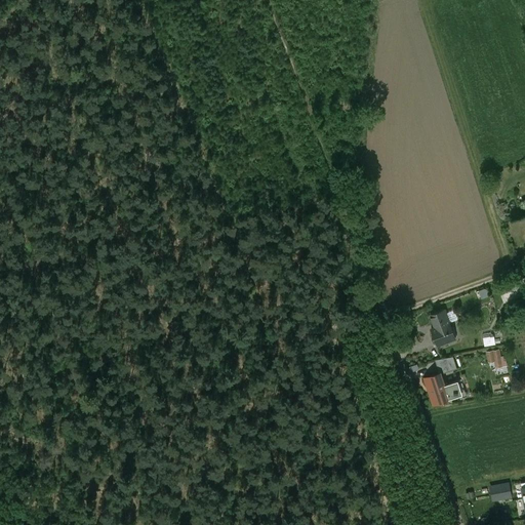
[(481,291),(483,296),(491,292),(489,287),(481,291)]
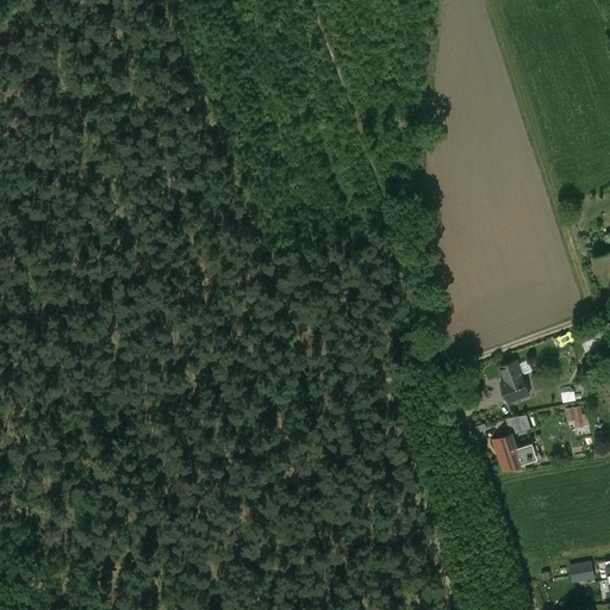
[(516,361),(499,367),(505,381),(502,384),(509,402),(528,394),(529,394),(522,375),(521,374),(517,365),(516,361)]
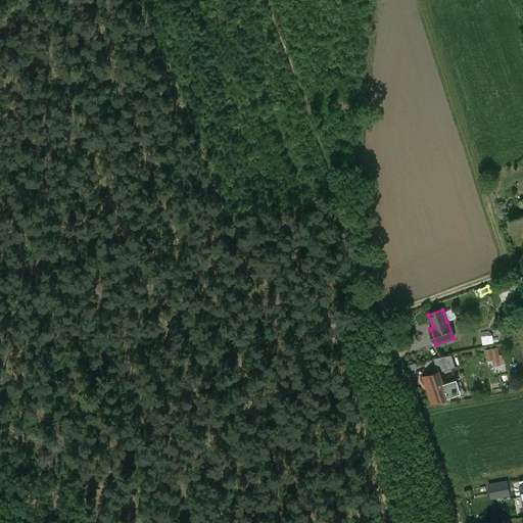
[(452,310),(443,313),(446,321),(455,318),(452,310)]
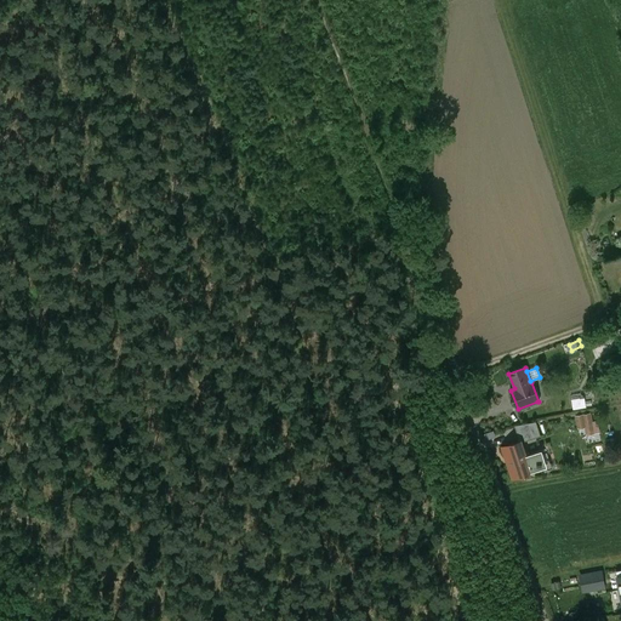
[(494,403),(484,377),(474,381),(483,406),(494,403)]
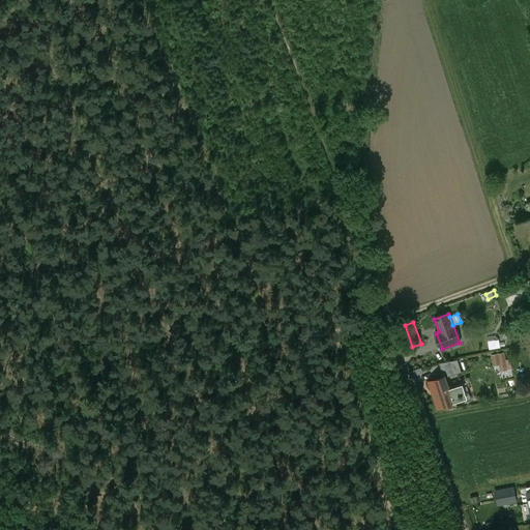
[(498,341),(488,342),(489,350),(500,348),(498,341)]
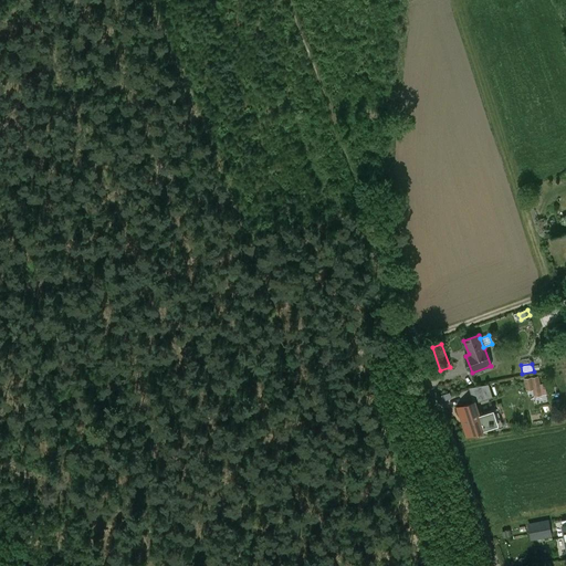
[(542,375),(527,378),(530,392),(544,389),(542,375)]
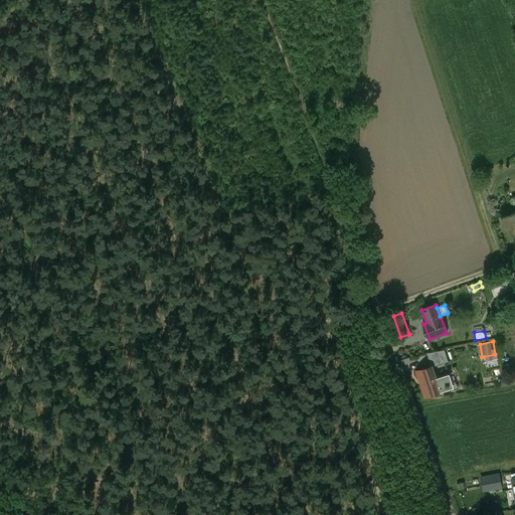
[(445,350),(426,353),(428,361),(440,358),(442,364),(448,362),(445,350)]
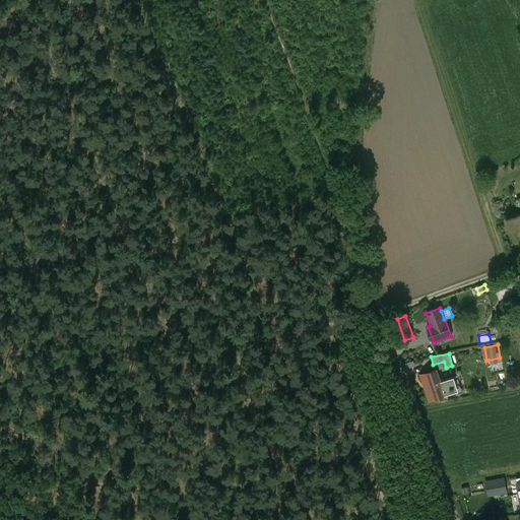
[(450,379),(440,382),(436,372),(437,372),(436,371),(421,375),(430,400),(449,394),(449,393),(453,392),(458,390),(458,388),(456,388),(453,389),(450,379)]
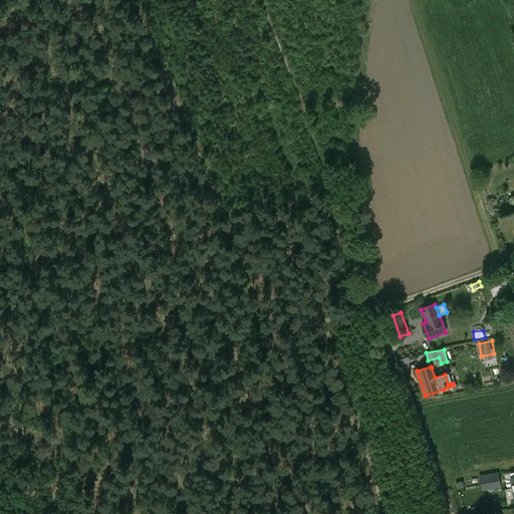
[(499,473),(480,476),(483,492),(502,488),(499,473)]
